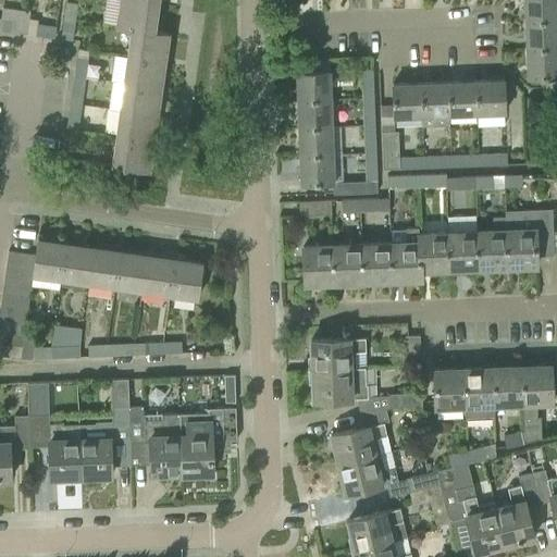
[(153,31),(157,4),(127,0),(119,0),(115,26),(131,28),(153,32),(153,31)]
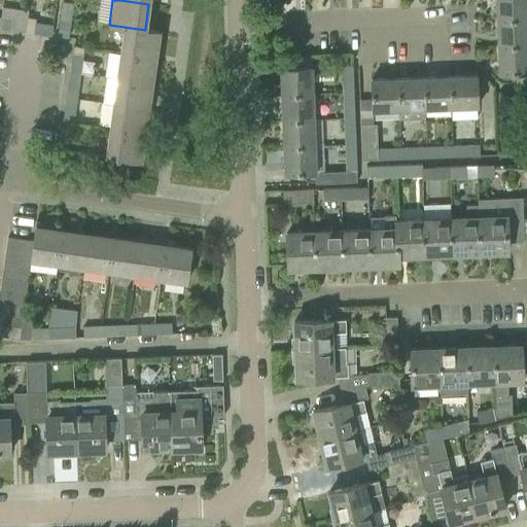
[(526,0),(495,0),(496,21),(526,19),(526,0)]
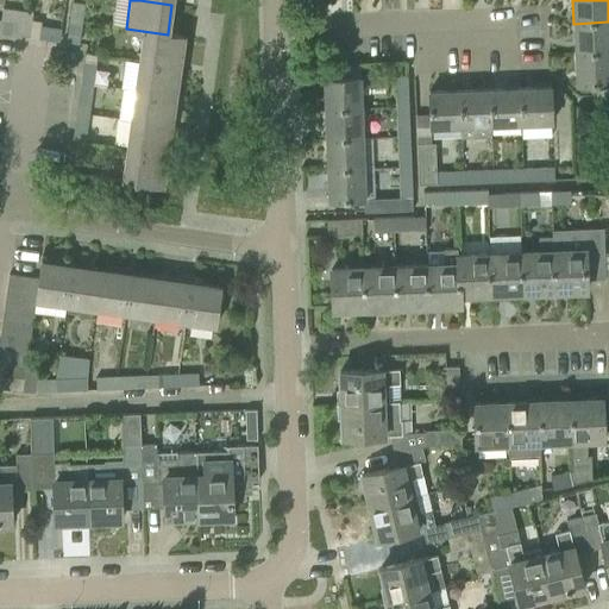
[(83,4),(71,1),(69,22),(81,24),(83,4)]
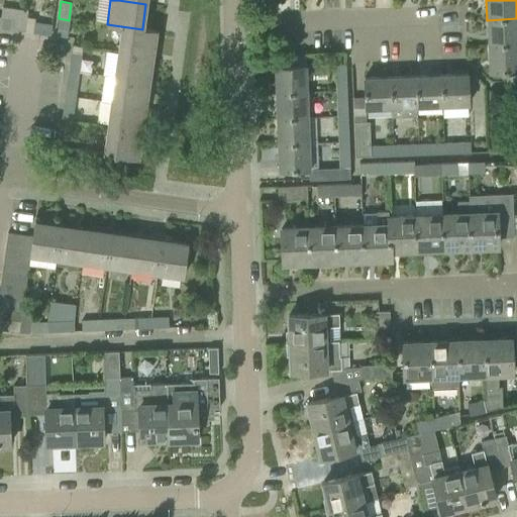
[(2,7),(0,17),(1,17),(0,21),(0,27),(24,31),(27,10),(2,7)]
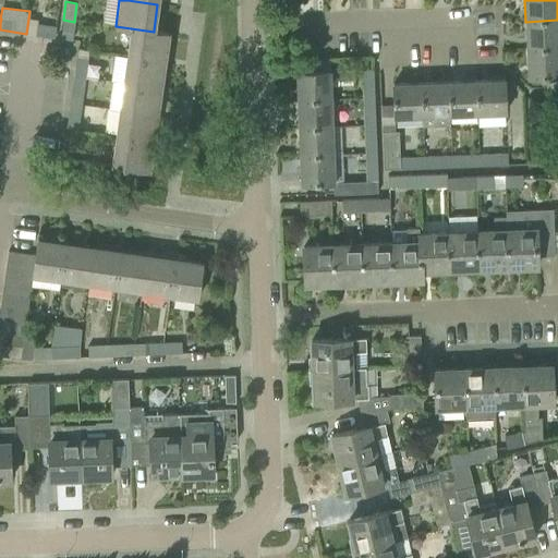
[(72,39),(74,22),(63,20),(61,38),(72,39)]
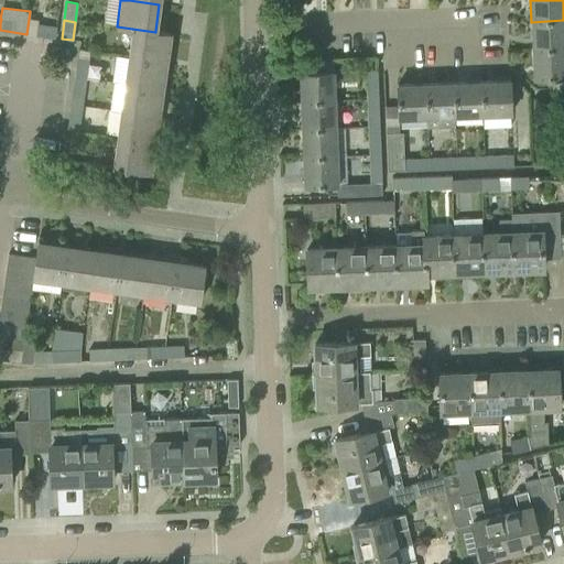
[(563,47),(563,20),(531,22),(532,50),(563,47)]
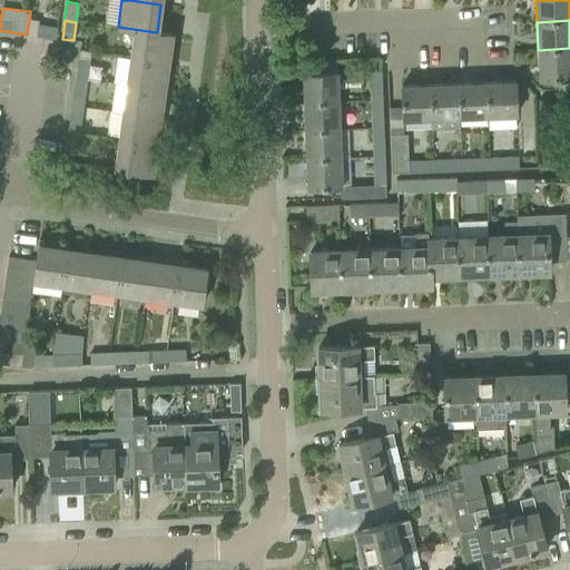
[(56,38),(57,27),(38,25),(36,36),(56,38)]
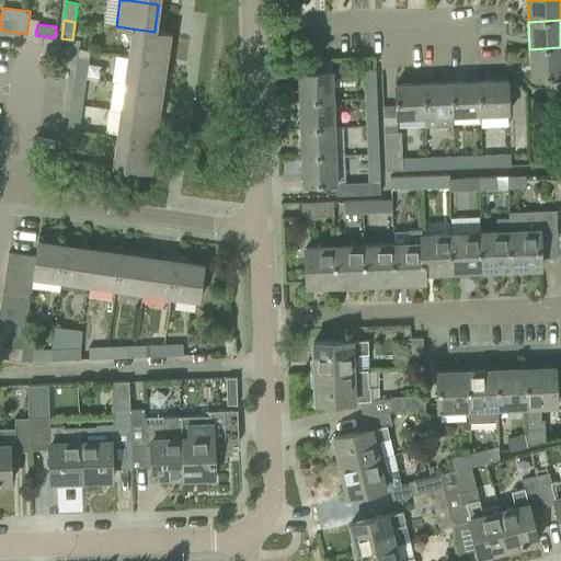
[(170,33),(155,31),(155,32),(132,29),(127,56),(165,61),(170,33)]
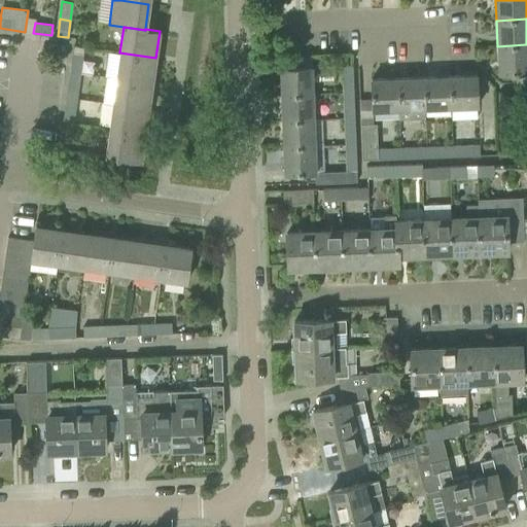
[(526,71),(526,44),(497,46),(498,72),(526,71)]
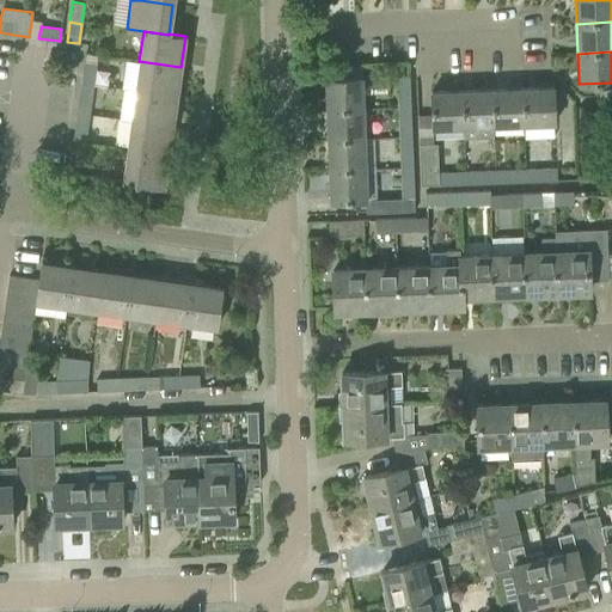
[(177,97),(181,67),(139,61),(135,91),(177,97)]
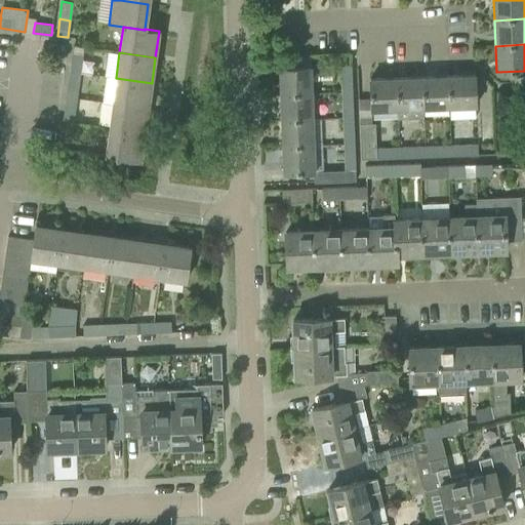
[(82,55),(72,53),(70,71),(80,73),(82,55)]
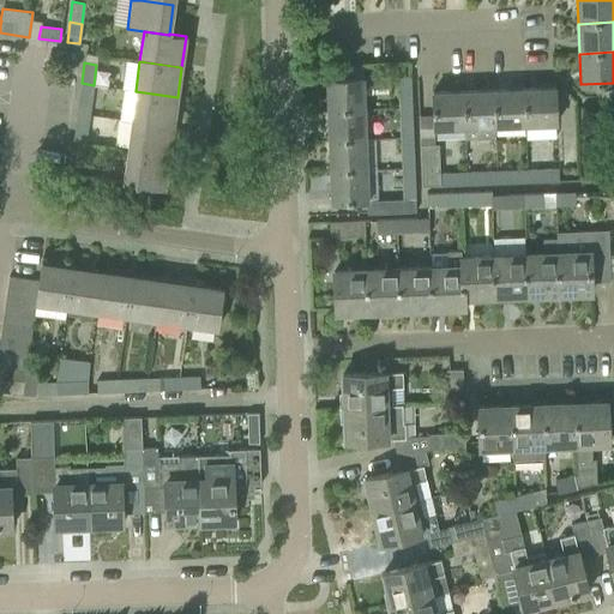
[(411,107),(410,78),(410,77),(398,77),(399,107),(411,107)]
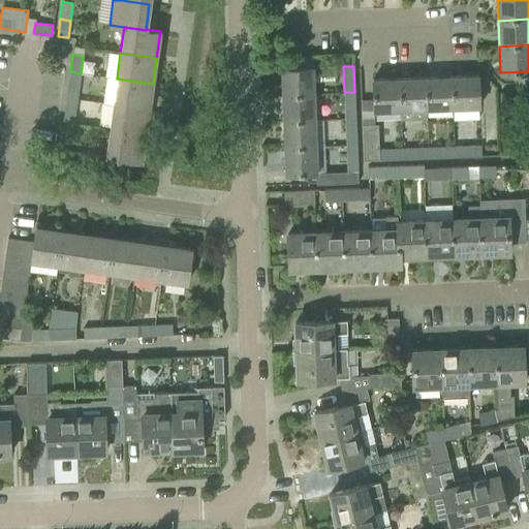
[(313,67),(287,68),(281,68),(282,95),(314,94),(313,67)]
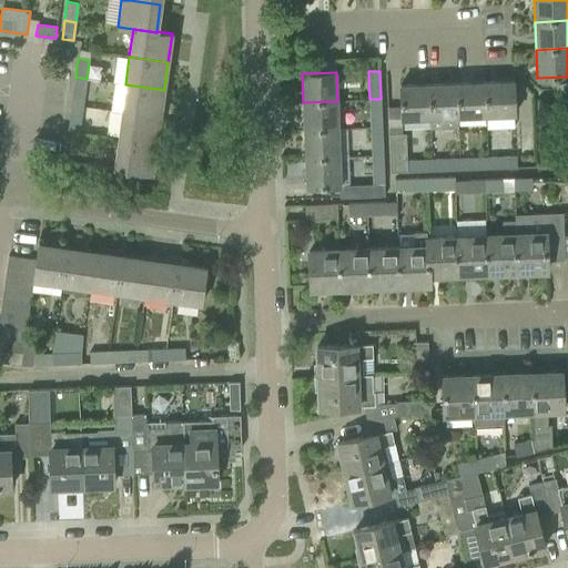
[(83,98),(87,79),(75,77),(72,95),(83,98)]
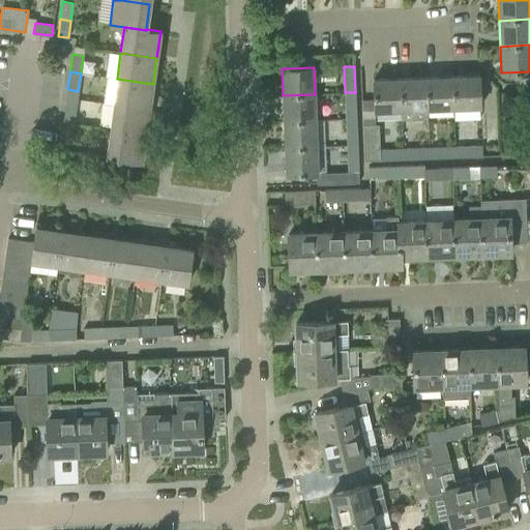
[(478,76),(453,77),(454,108),(479,107),(478,76)]
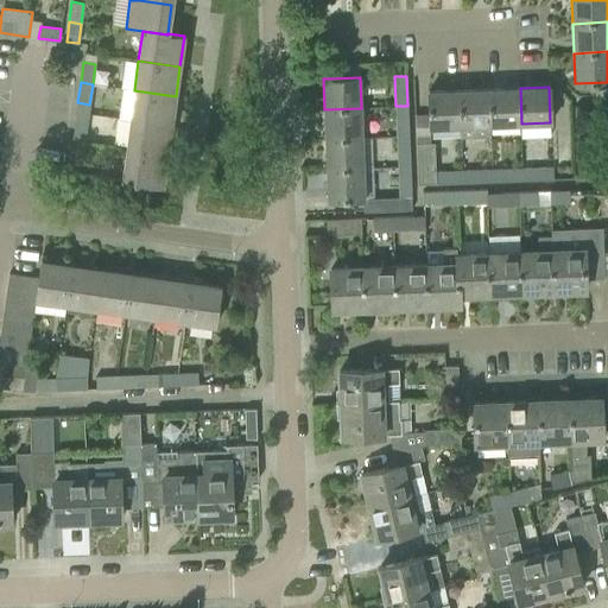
[(521,124),(520,88),(489,89),(491,125),(521,124)]
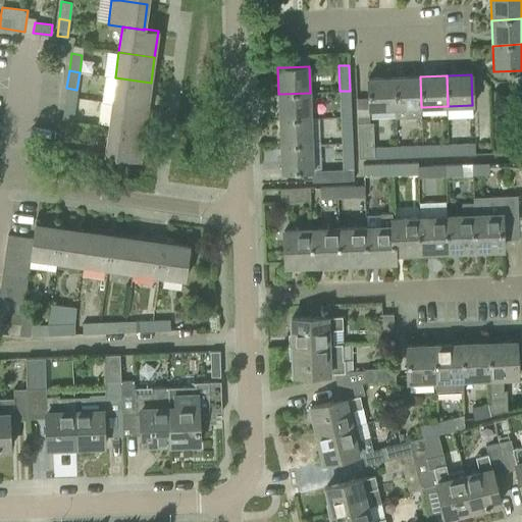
[(421,107),(420,76),(396,77),(397,118),(421,117),(421,107)]
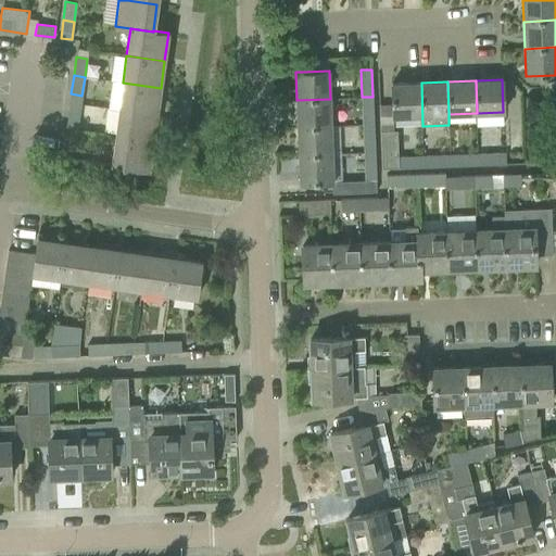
[(156,115),(161,88),(123,83),(118,110),(156,115)]
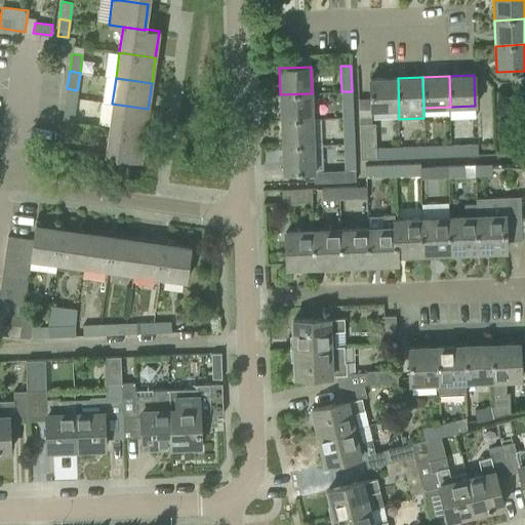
[(372,123),(371,110),(398,109),(398,119),(399,119),(398,78),(369,79),(370,99),(359,99),(361,159),(401,157),(400,147),(376,148),(375,123),(372,123)]
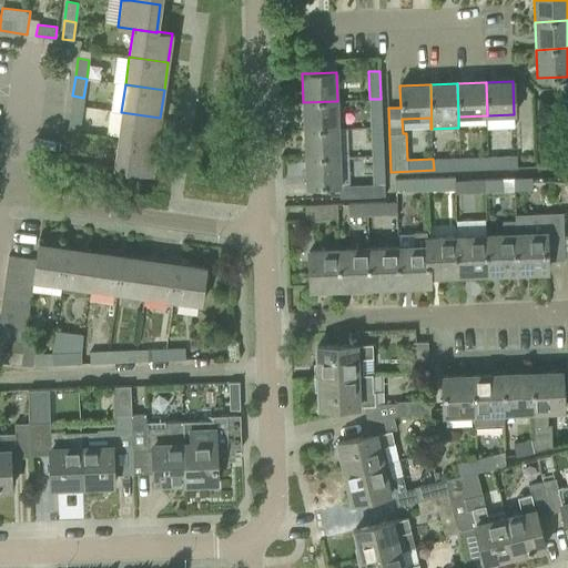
[(382,127),(381,99),(369,99),(371,127),(382,127)]
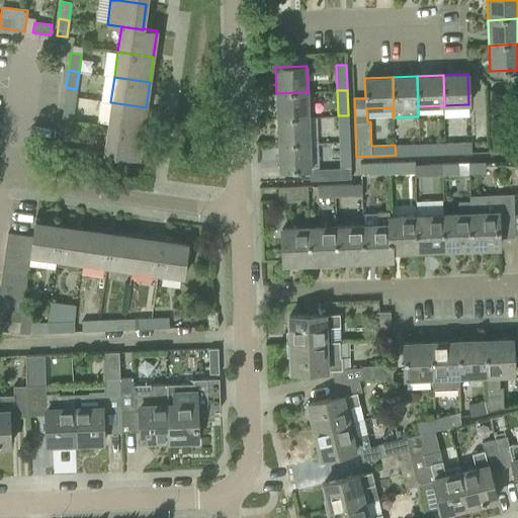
[(316,92),(308,92),(276,93),(277,118),(317,116),(316,92)]
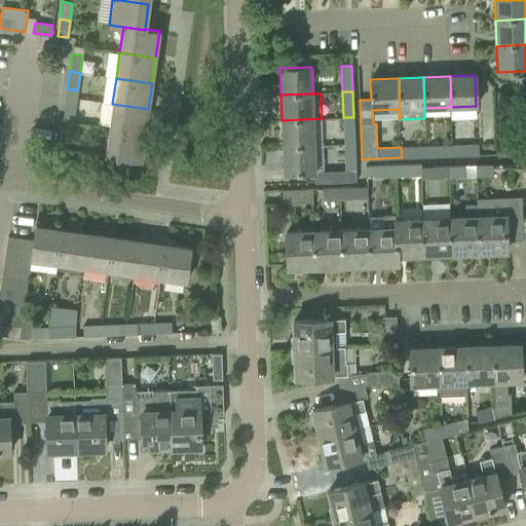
[(145,135),(148,109),(112,104),(109,129),(145,135)]
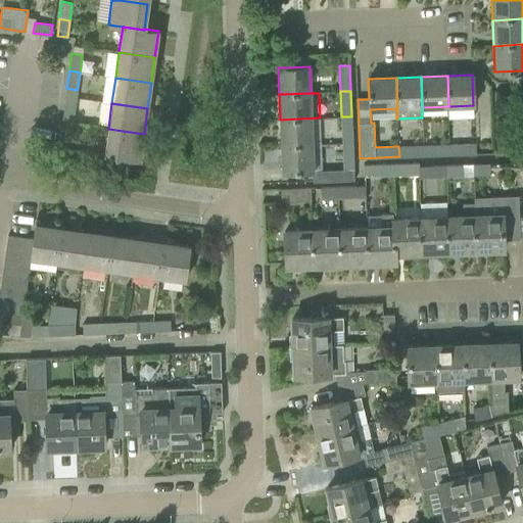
[(73,121),(75,106),(64,104),(62,119),(73,121)]
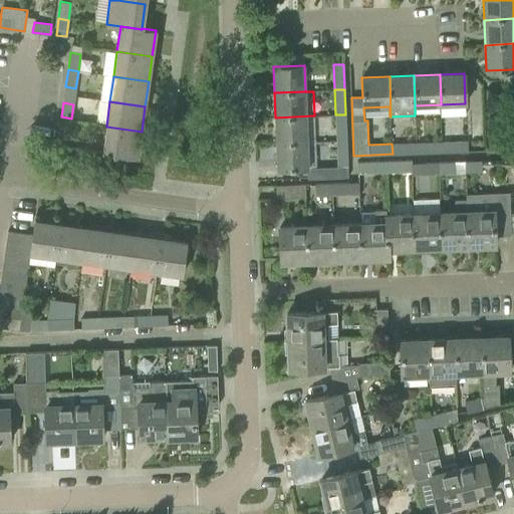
[(346,140),(345,114),(335,114),(336,141),(346,140)]
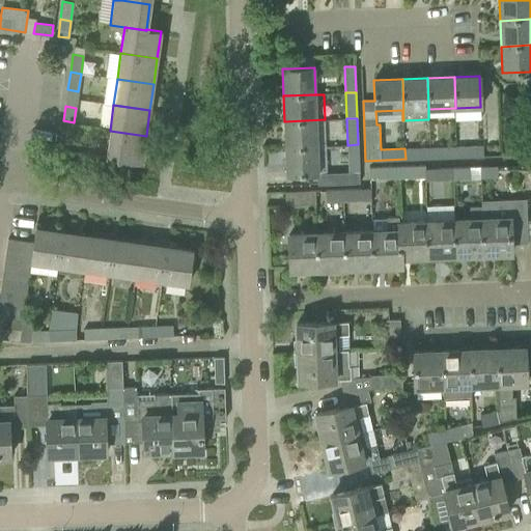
[(327,145),(325,119),(284,121),(285,147),(316,146),(327,145)]
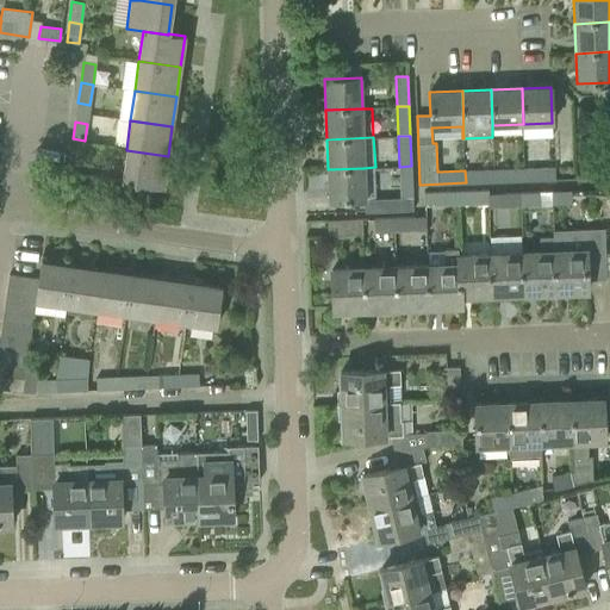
[(81,163),(85,141),(73,138),(69,162),(81,163)]
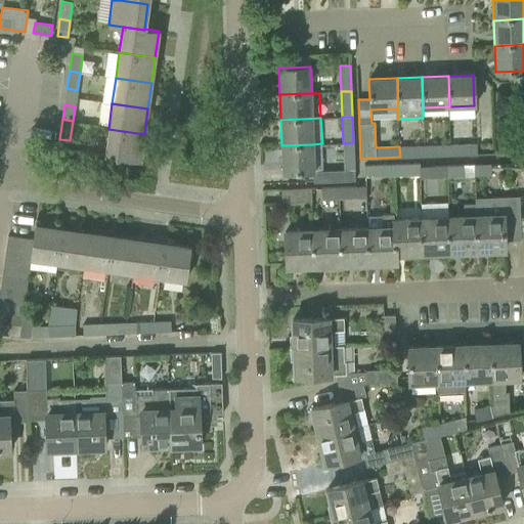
[(140,160),(144,134),(108,129),(104,155),(140,160)]
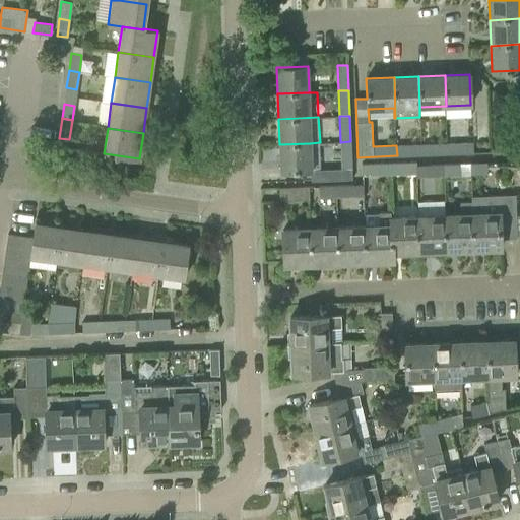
[(351,168),(350,141),(340,142),(341,169),(351,168)]
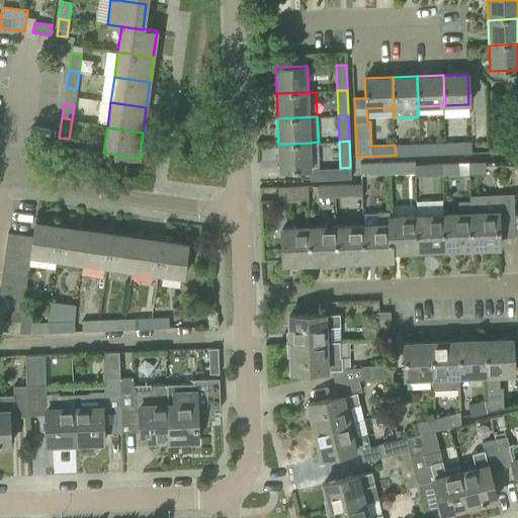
[(66,143),(54,142),(52,153),(65,155),(66,143)]
